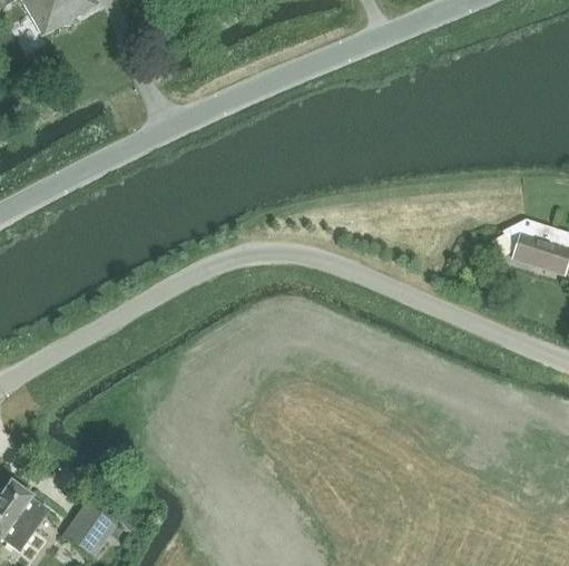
[(75,25),(79,17),(100,5),(97,0),(0,0),(0,8),(16,0),(25,0),(45,36),(66,23),(75,25)]
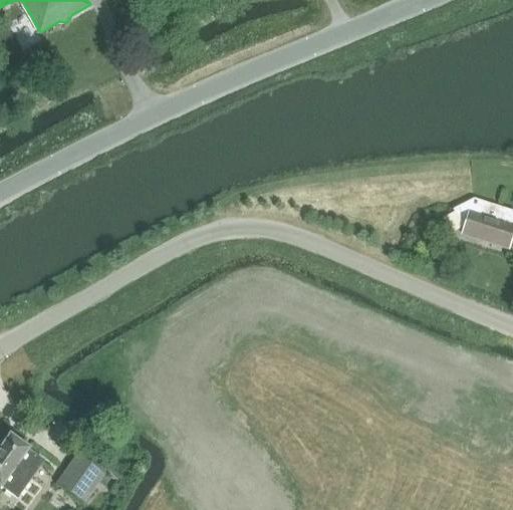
[(454,207),(453,208),(464,229),(463,232),(509,247),(512,235),(512,223),(511,223),(512,218),(512,209),(475,196),(454,207)]
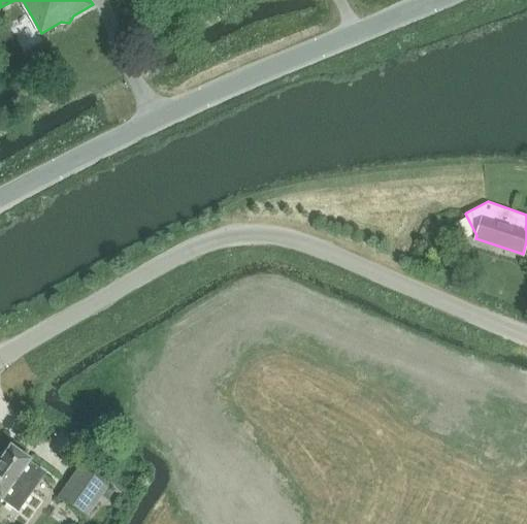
[(18,509),(44,471),(29,460),(30,459),(9,445),(0,457),(0,498),(1,499),(2,498),(18,509)]
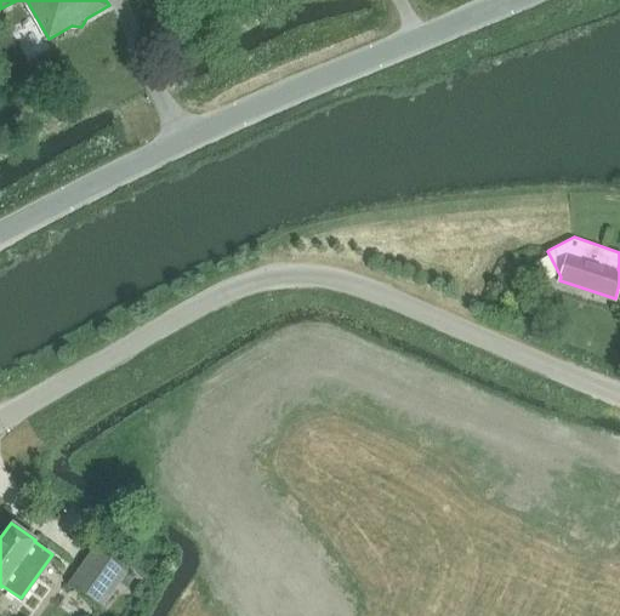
[(94,547),(68,583),(102,606),(120,582),(128,571),(109,558),(94,547)]
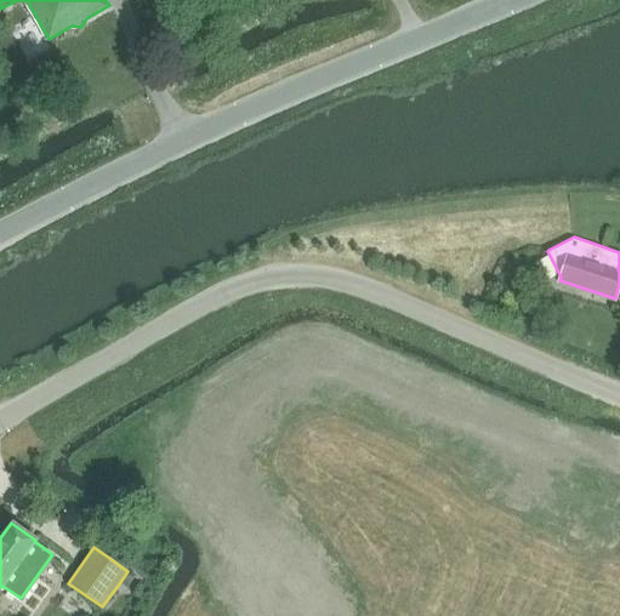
[(128,571),(120,582),(125,585),(132,574),(128,571)]
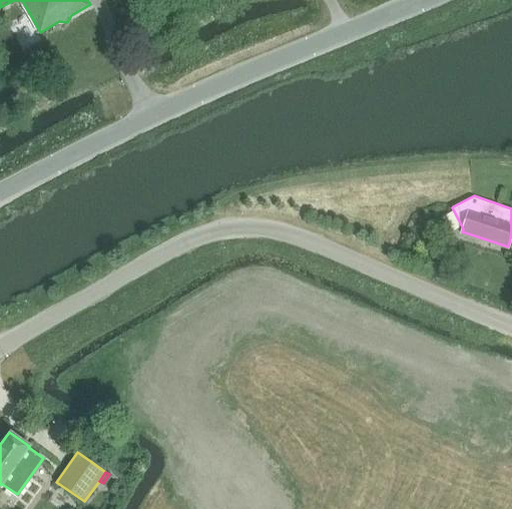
All buildings are outlined.
